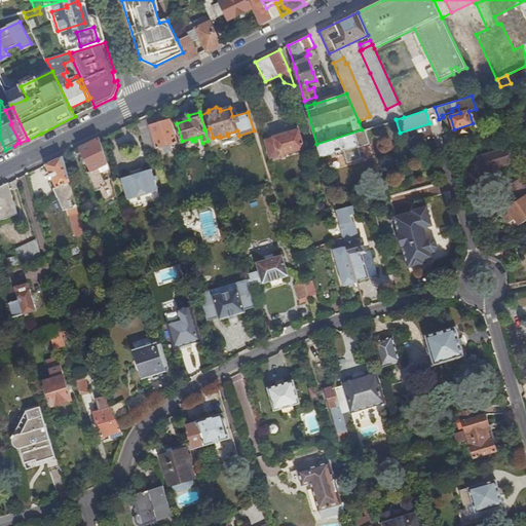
[(150,125),(147,114),(138,119),(147,150),(156,147),(150,125)]
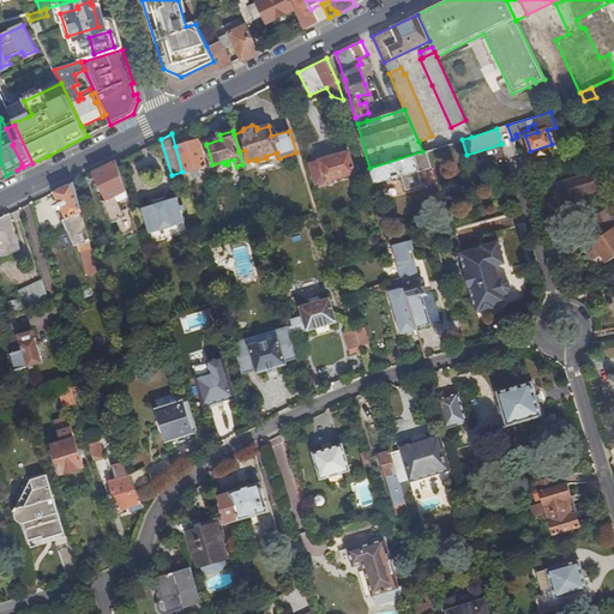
[(206,166),(199,139),(175,146),(182,172),(182,173),(192,170),(199,168),(206,166)]
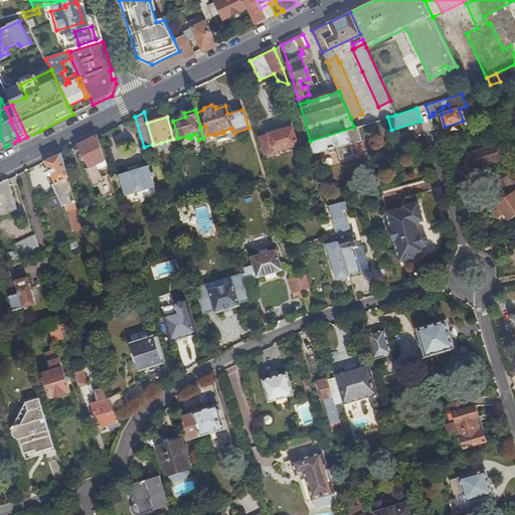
[(260,137),(265,155),(298,145),(293,127),(260,137)]
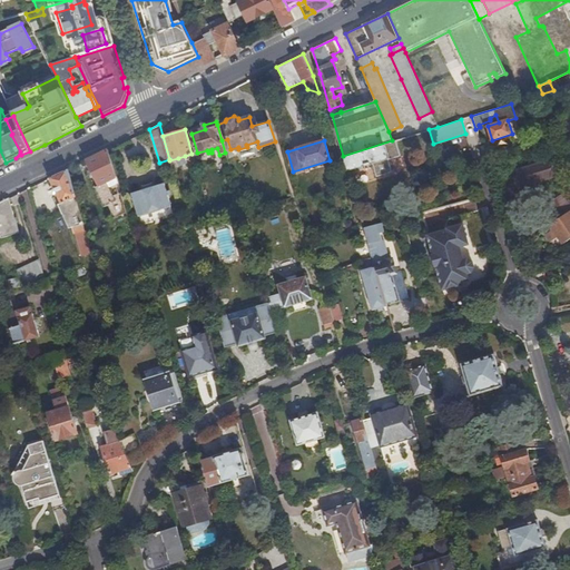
[(400,154),(395,140),(392,140),(343,156),(347,170),(373,163),(372,163),(373,161),(377,175),(393,170),(390,157),(400,154)]
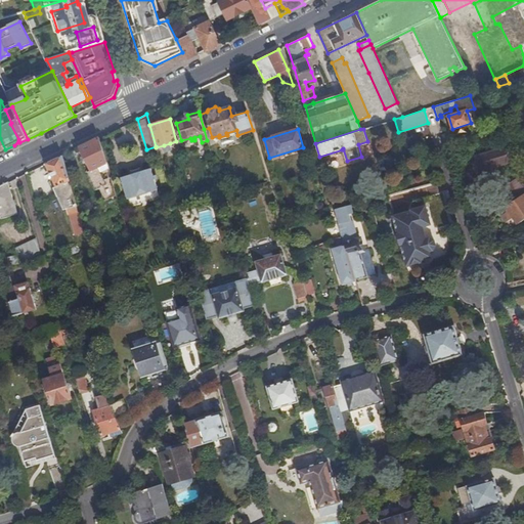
[(117,194),(99,137),(80,146),(91,170),(87,172),(96,190),(99,188),(104,201),(117,194)]
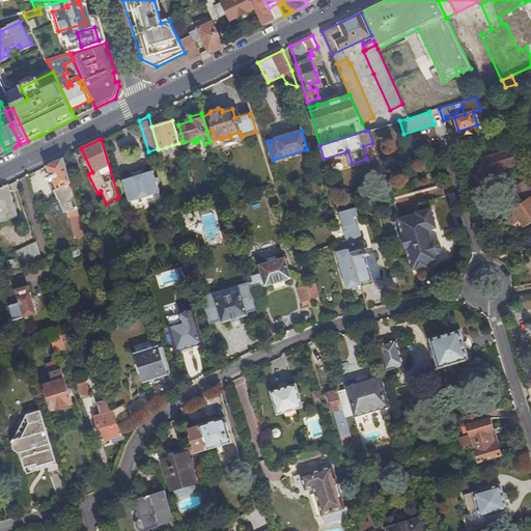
[(174,152),(172,145),(166,147),(168,155),(174,152)]
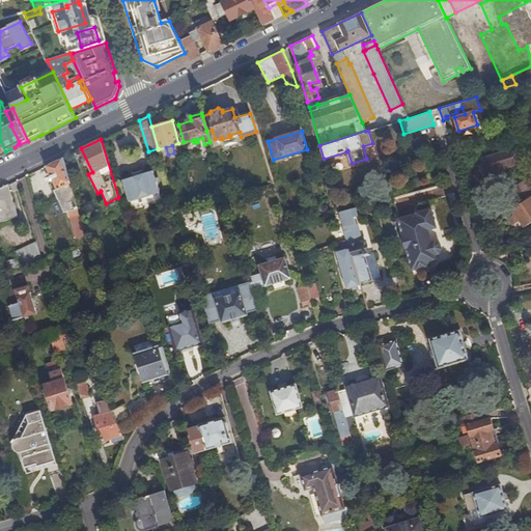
[(519,147),(481,158),(490,187),(504,183),(501,170),(523,164),(519,147)]
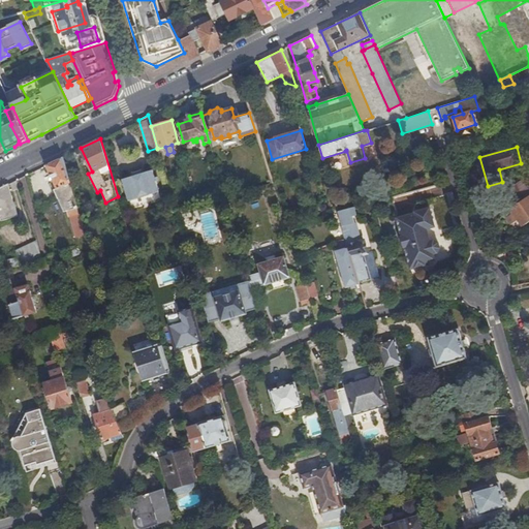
[(80,214),(63,157),(45,165),(57,189),(54,190),(57,198),(61,197),(64,211),(68,210),(69,217),(71,216),(80,214)]
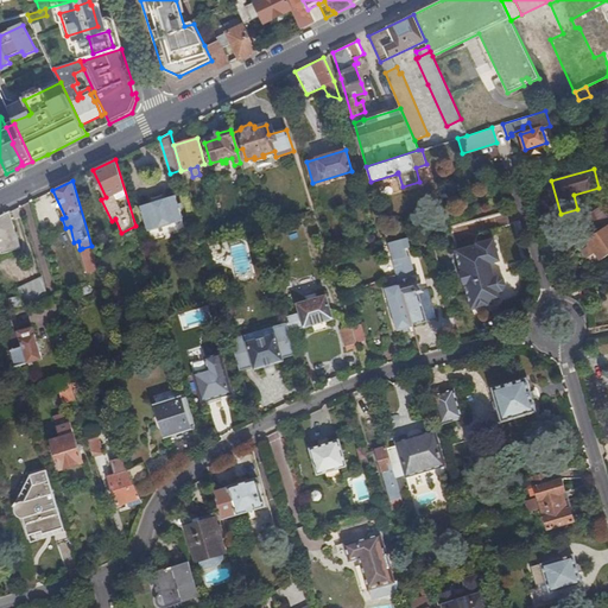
[(318,194),(312,195),(316,210),(321,209),(318,201),(322,198),(320,195),(318,194)]
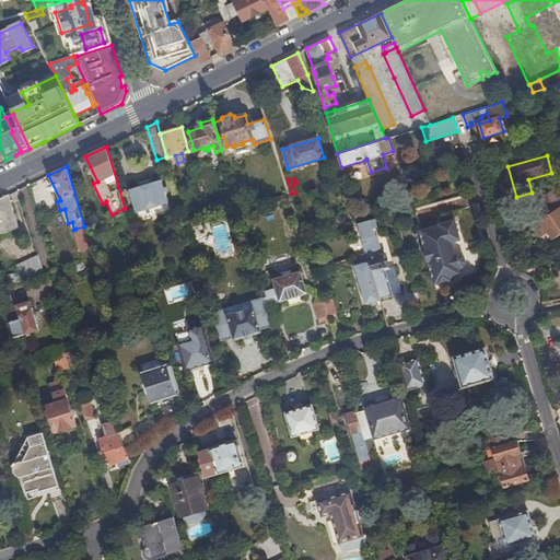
[(161,181),(129,190),(137,214),(168,206),(164,191),(167,190),(166,187),(163,188),(161,181)]
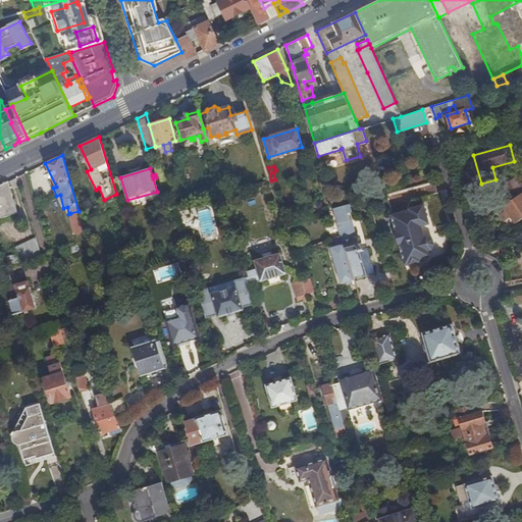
[(510,208),(507,210),(500,215),(504,221),(511,217),(515,223),(521,217),(521,188),(514,177),(497,189),(506,203),(510,208)]
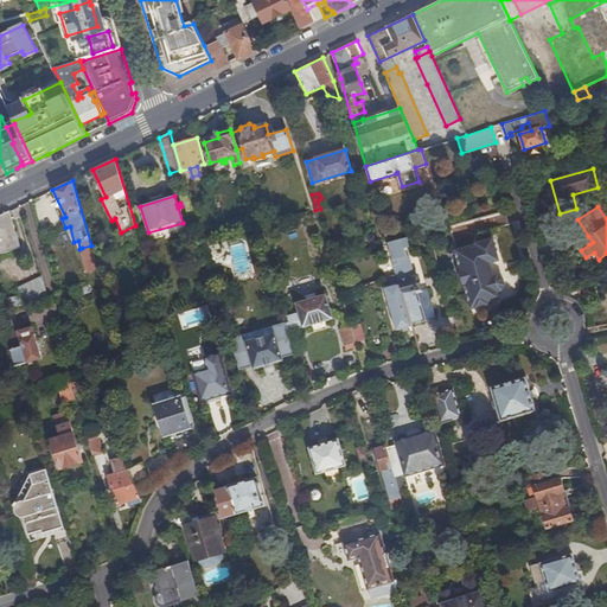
[(315,210),(321,227),(325,225),(320,209),(315,210)]
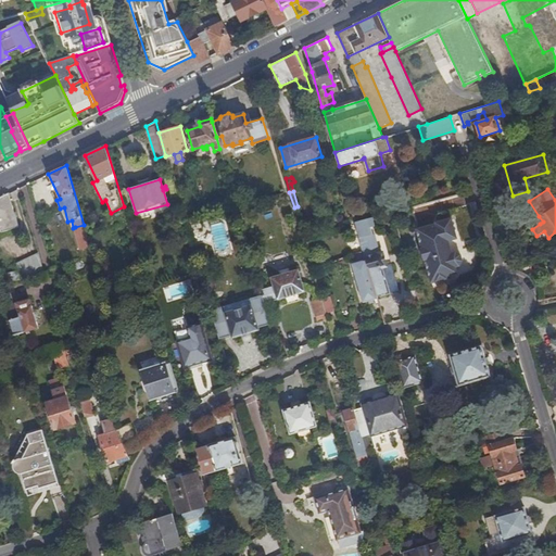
[(9,192),(0,197),(0,228),(1,231),(19,225),(9,192)]
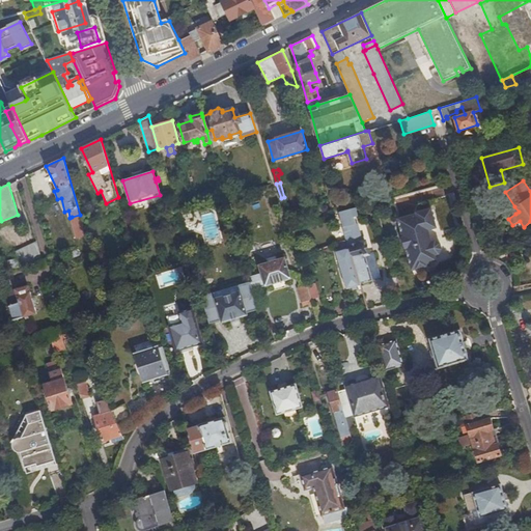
[(203,202),(219,197),(218,192),(202,196),(203,202)]
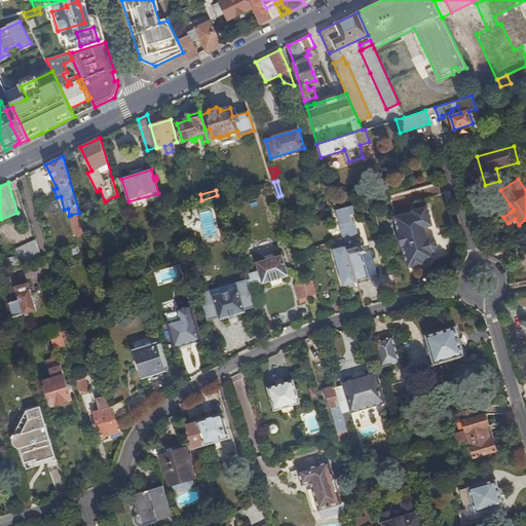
[(343,196),(333,199),(336,210),(346,208),(343,196)]
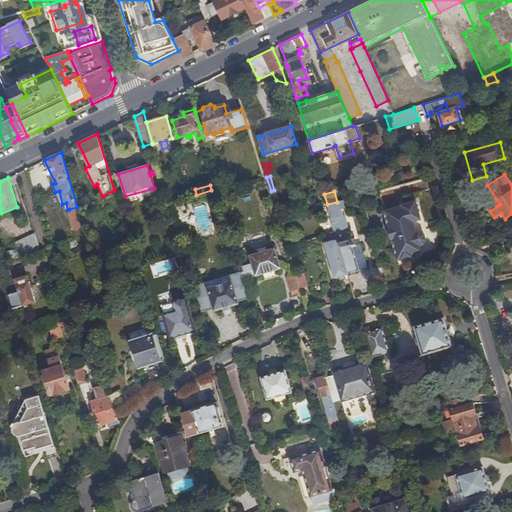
[(170,202),(171,208),(181,205),(180,199),(170,202)]
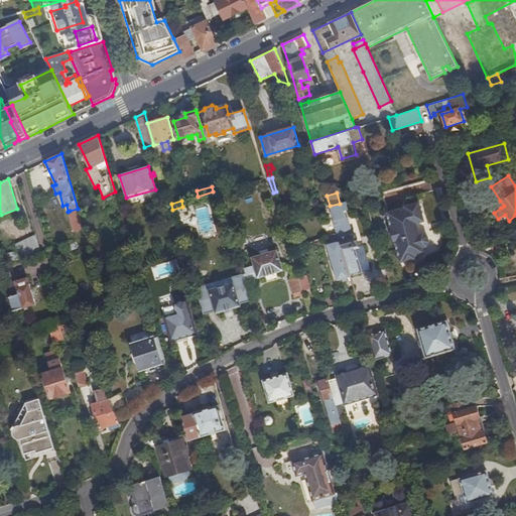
[(347,210),(345,202),(340,204),(330,206),(338,233),(340,240),(340,242),(351,275),(361,272),(355,247),(357,246),(354,235),(352,236),(347,217),(346,218),(344,211),(347,210)]
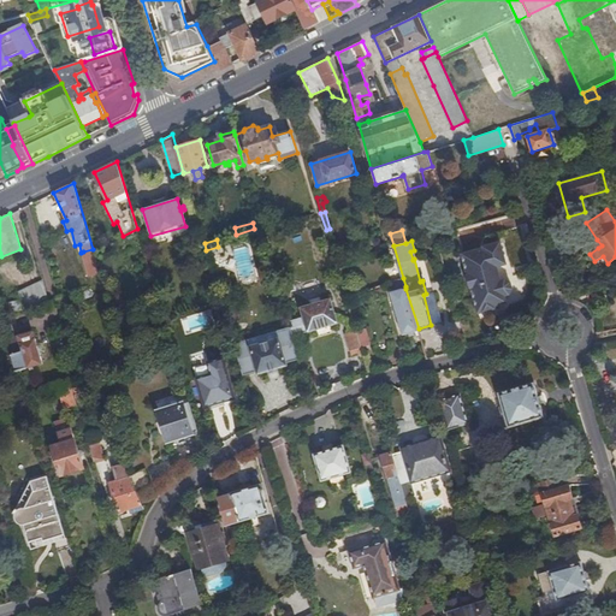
[(483,248),(461,255),(468,276),(467,276),(471,289),(472,289),(479,314),(502,307),(502,304),(508,302),(505,296),(510,294),(514,289),(511,283),(507,279),(497,282),(492,268),(507,264),(499,242),(483,247),(483,248)]
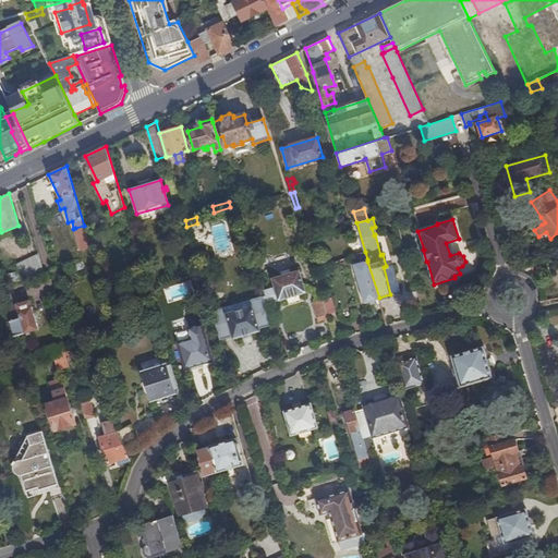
[(86,233),(84,226),(75,228),(81,250),(87,247),(85,239),(84,239),(83,235),(86,233)]
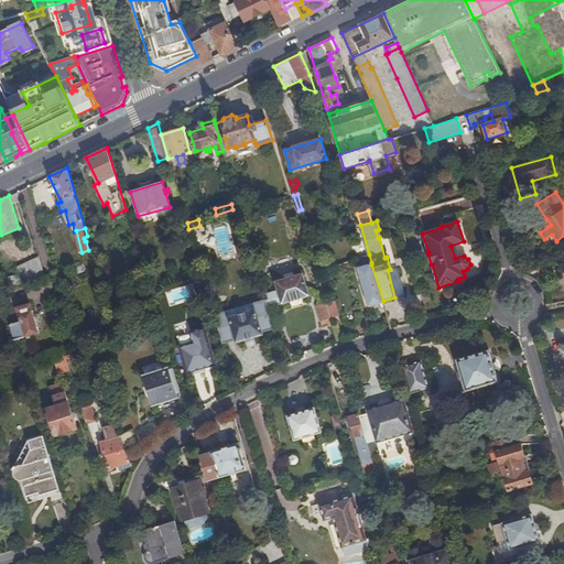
[(264,255),(255,258),(258,268),(267,264),(264,255)]
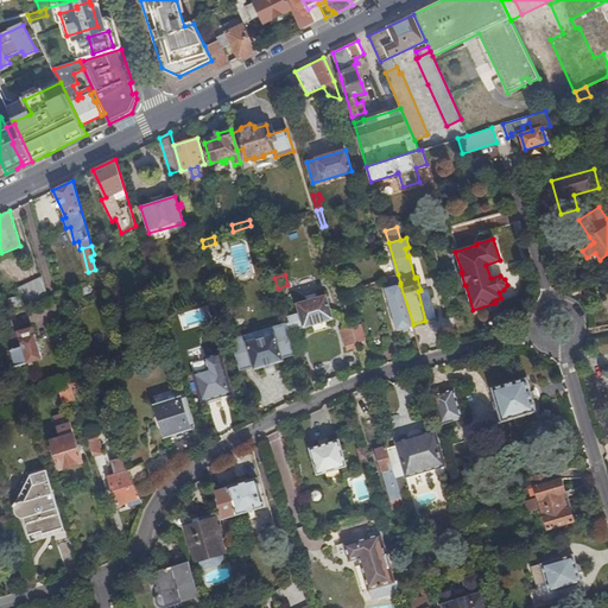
[(400,283),(398,274),(386,278),(388,286),(400,283)]
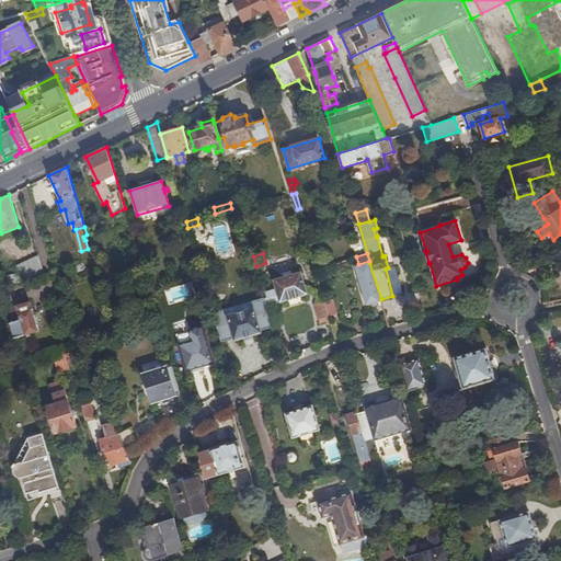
[(4,285),(45,276),(41,260),(16,265),(20,273),(3,276),(4,285)]
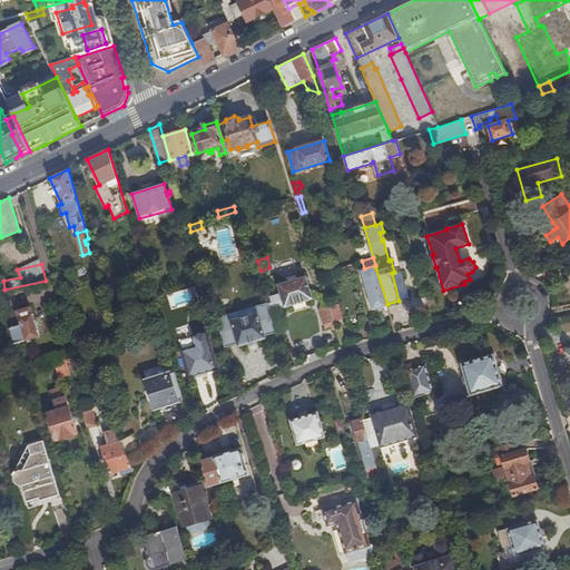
[(386,312),(390,312),(387,304),(375,267),(364,271),(362,271),(373,310),(384,306),(386,312)]
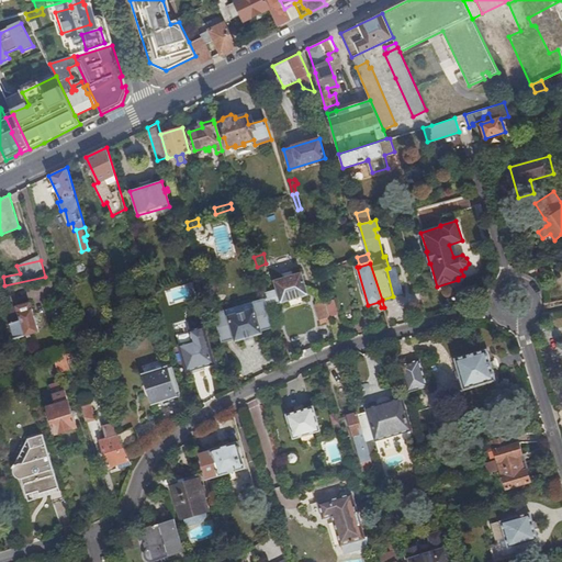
[(78,271),(85,277),(89,269),(82,265),(79,266),(78,268),(78,271)]
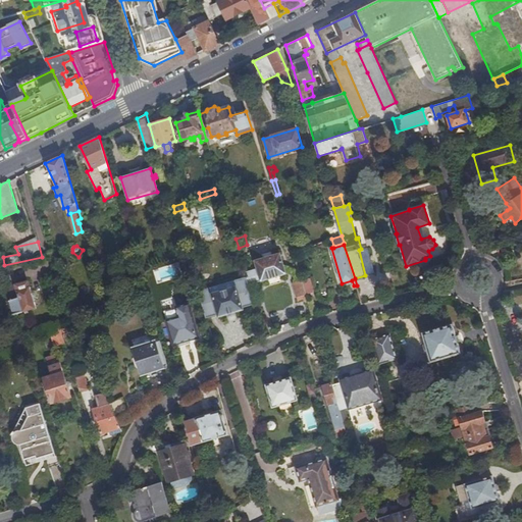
[(367,248),(361,249),(359,250),(365,275),(374,273),(367,248)]
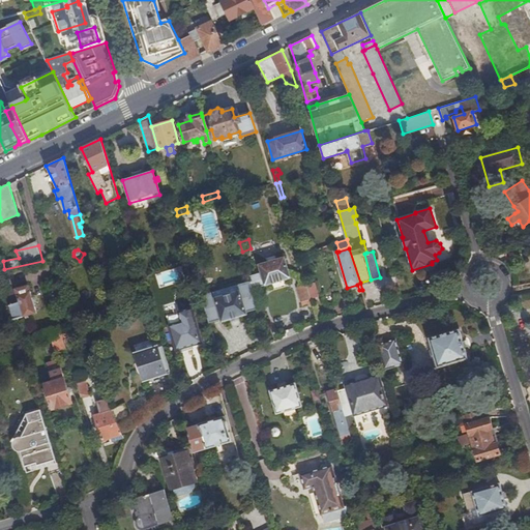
[(249,276),(253,289),(266,285),(266,286),(291,278),(285,258),(260,265),(262,272),(249,276)]
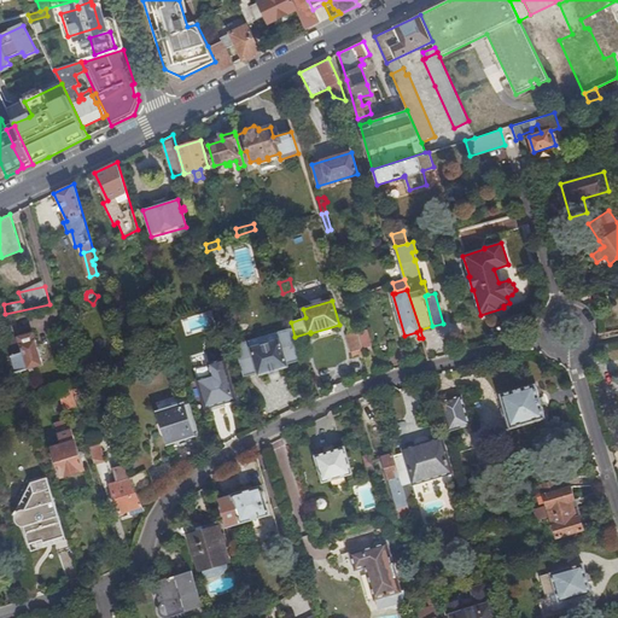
[(447,345),(448,326),(435,326),(435,330),(426,330),(425,344),(447,345)]
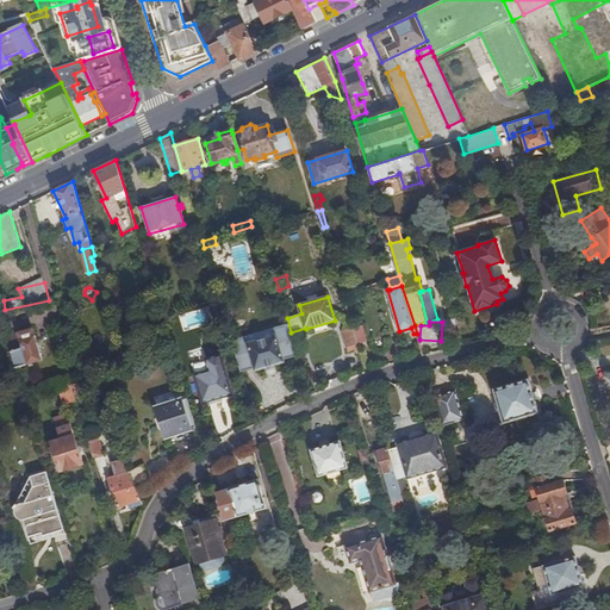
[(231,340),(241,371),(255,367),(255,371),(284,362),(284,359),(297,354),(287,324),(274,328),(275,335),(248,343),(247,336),(231,340)]
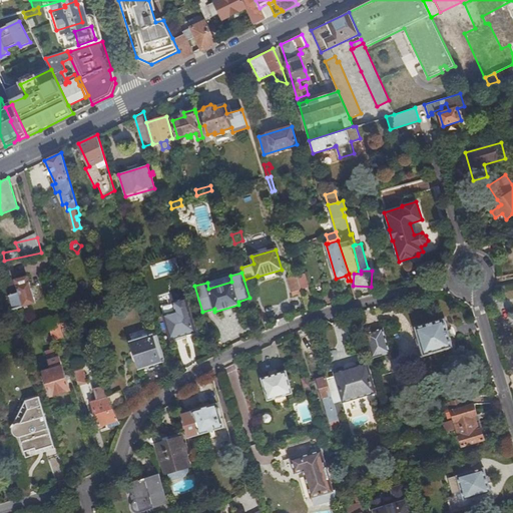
[(305,274),(297,276),(301,289),(309,287),(305,274)]
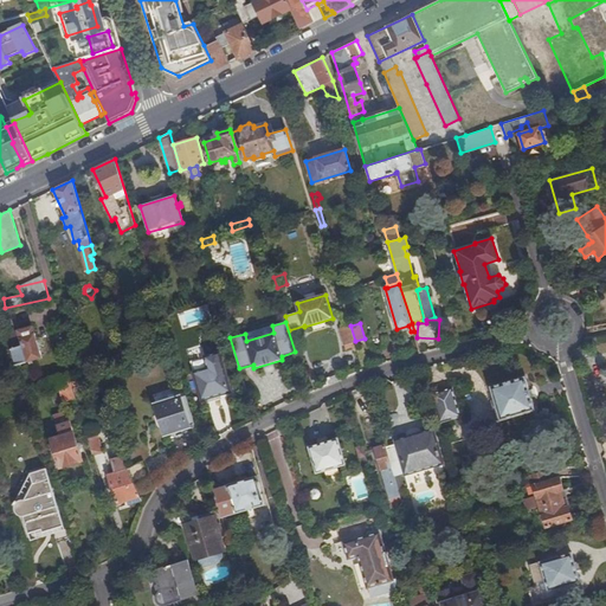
[(12,348),(15,365),(42,358),(32,326),(18,330),(23,345),(12,348)]
